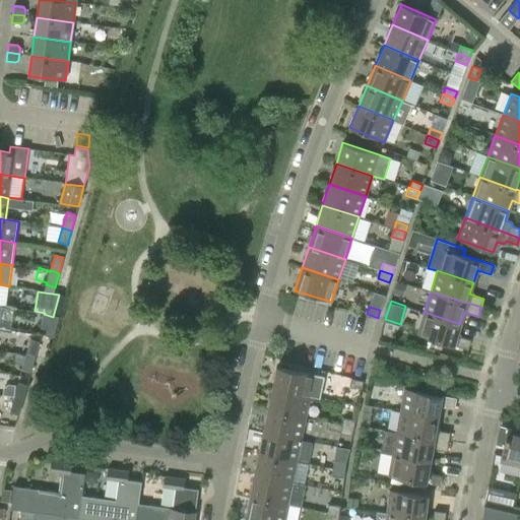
[(457,336),(460,324),(424,312),(417,334),(468,350),(470,340),(457,336)]
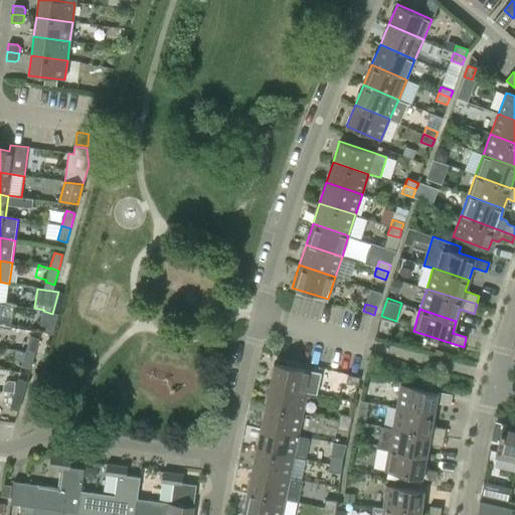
[(43,311),(39,325),(48,327),(52,314),(43,311)]
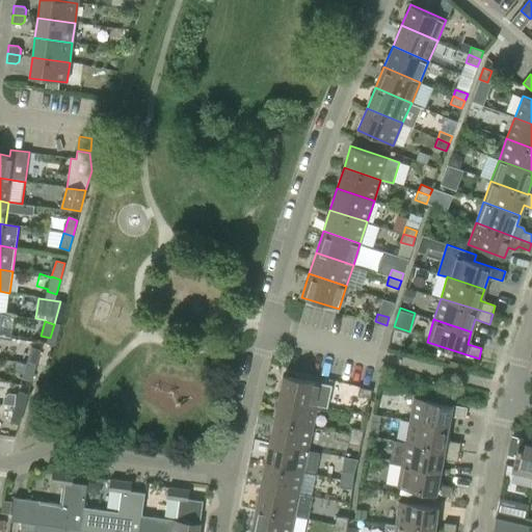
[(26,364),(35,367),(40,350),(31,348),(26,364)]
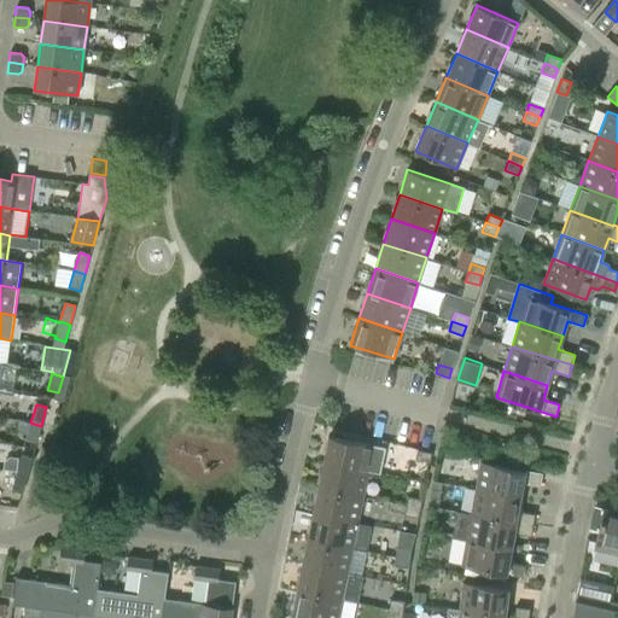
[(41,426),(30,423),(25,439),(36,443),(41,426)]
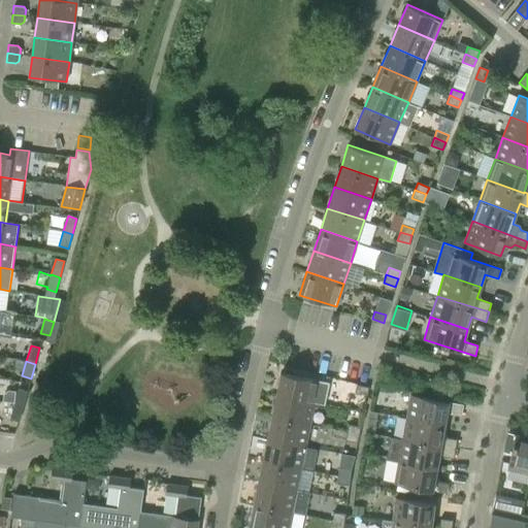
[(281,372),(276,395),(315,403),(319,381),(281,372)]
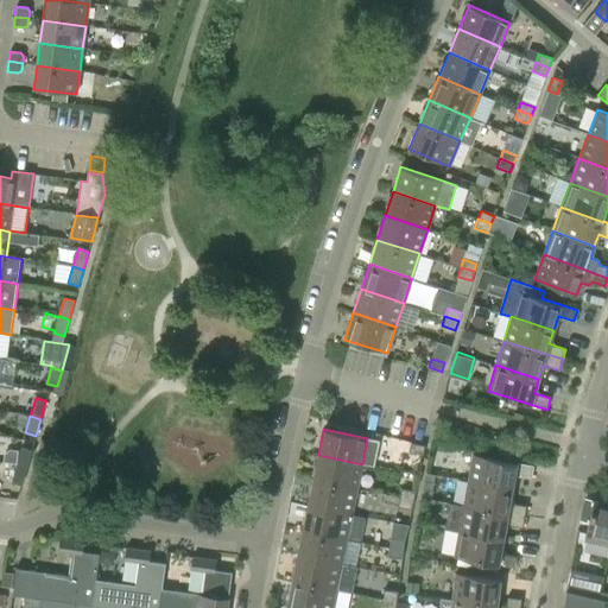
[(423,455),(424,445),(411,443),(409,453),(423,455)]
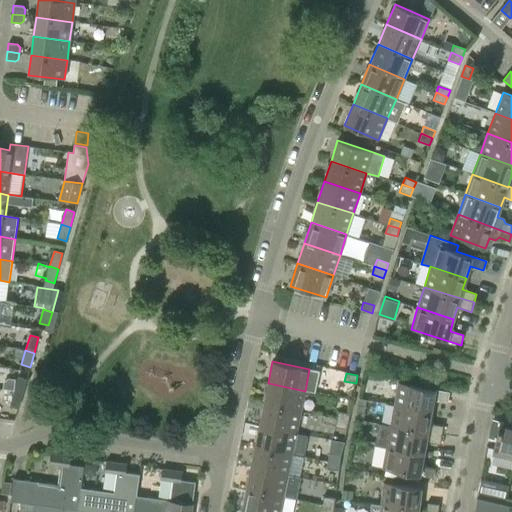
[(13,392),(22,395),(26,380),(18,377),(13,392)]
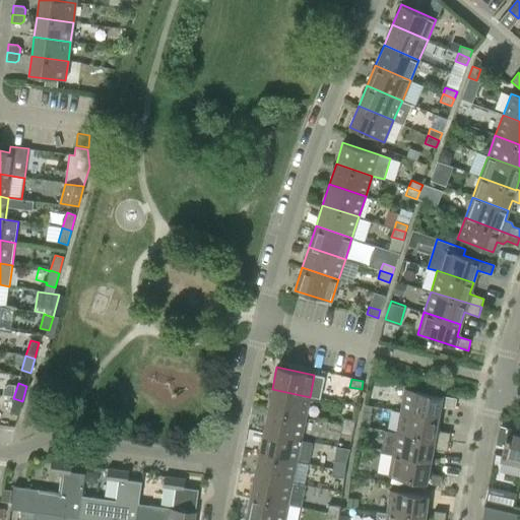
[(305,418),(310,397),(272,389),(268,410),(305,418)]
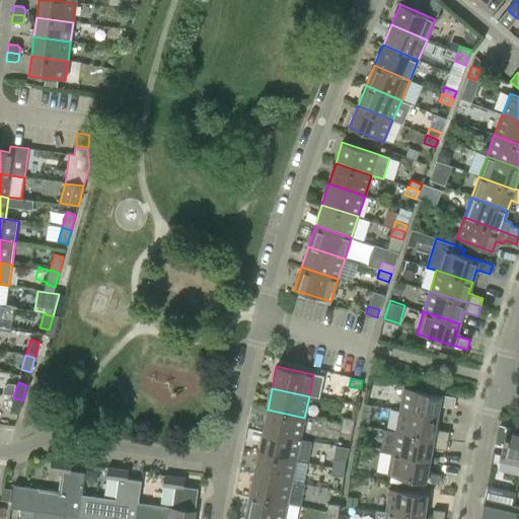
[(403,388),(399,410),(437,417),(439,404),(453,408),(455,397),(403,388)]
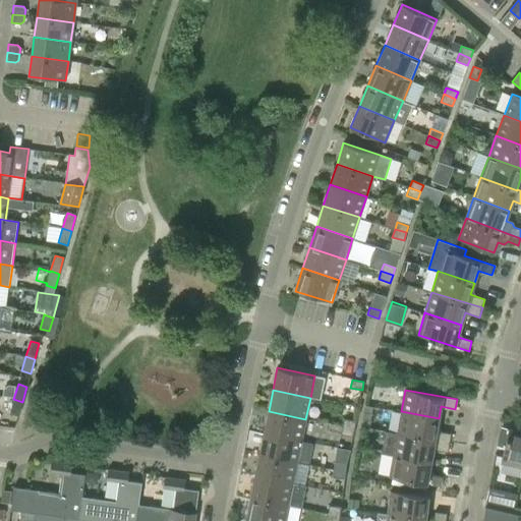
[(22,402),(13,399),(9,413),(18,416),(22,402)]
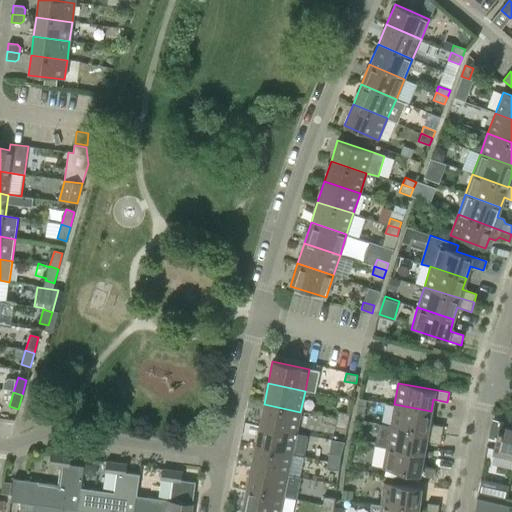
[(296,433),(300,412),(264,404),(259,425),(296,433)]
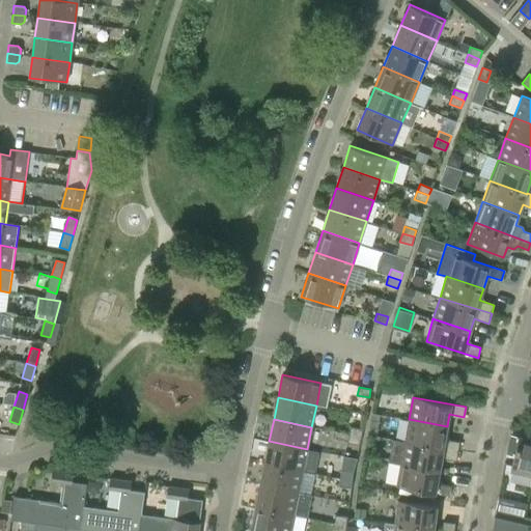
[(409,419),(404,441),(404,442),(457,451),(459,442),(445,439),(447,426),(409,419)]
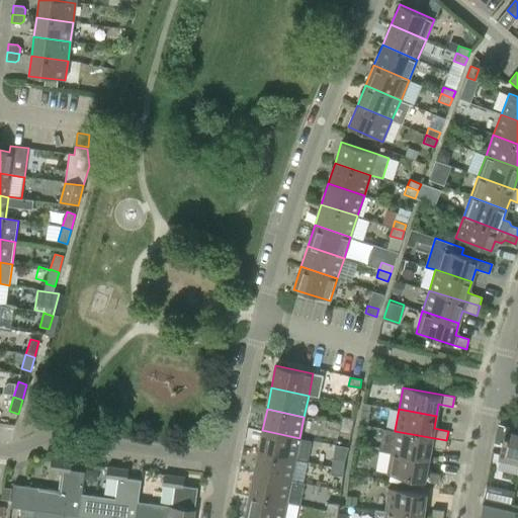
[(340,424),(352,427),(353,419),(342,417),(340,424)]
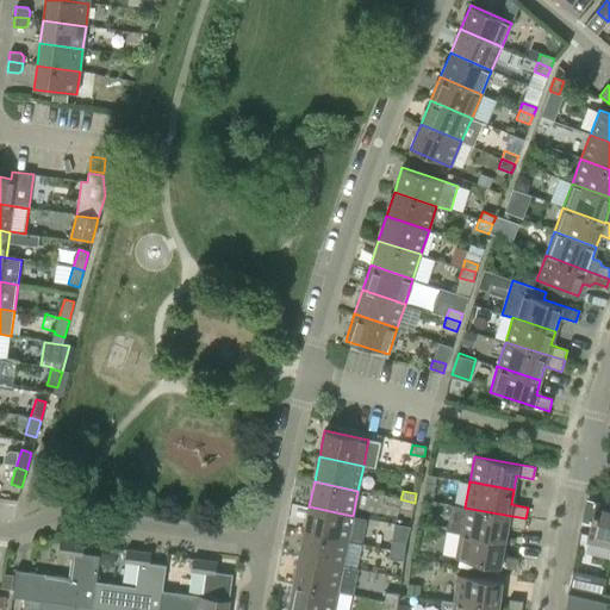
[(424,492),(422,499),(433,502),(434,493),(424,492)]
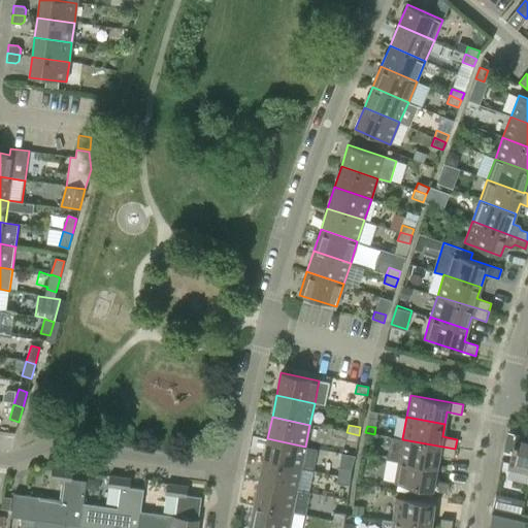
[(359,435),(347,432),(344,440),(357,442),(359,435)]
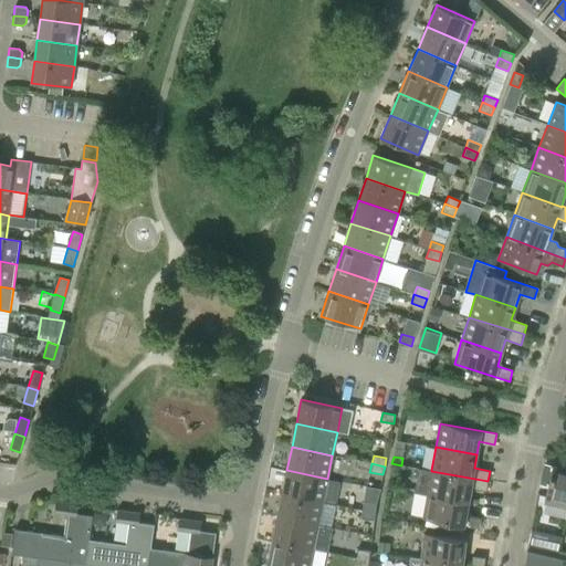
[(565,507),(565,468),(553,465),(544,503),(565,507)]
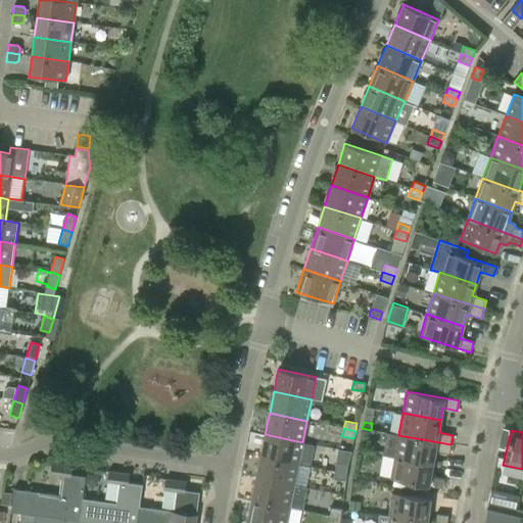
[(394,457),(432,464),(434,452),(449,455),(450,444),(398,435),(398,434),(388,432),(384,455),(394,457)]
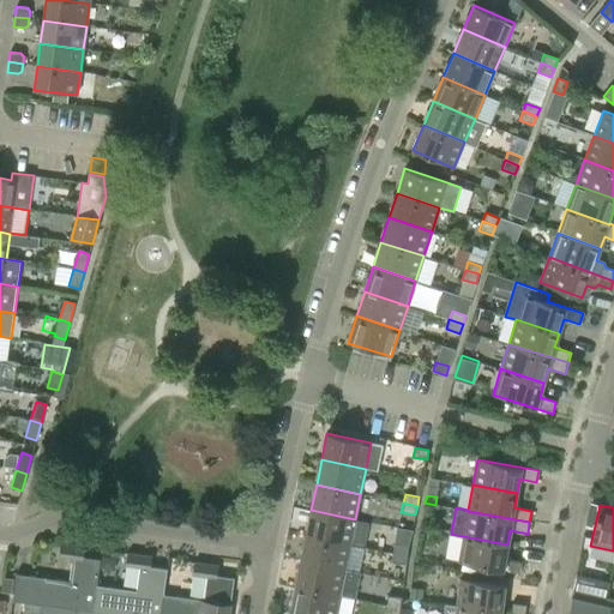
[(350,545),(355,519),(311,510),(306,535),(350,545)]
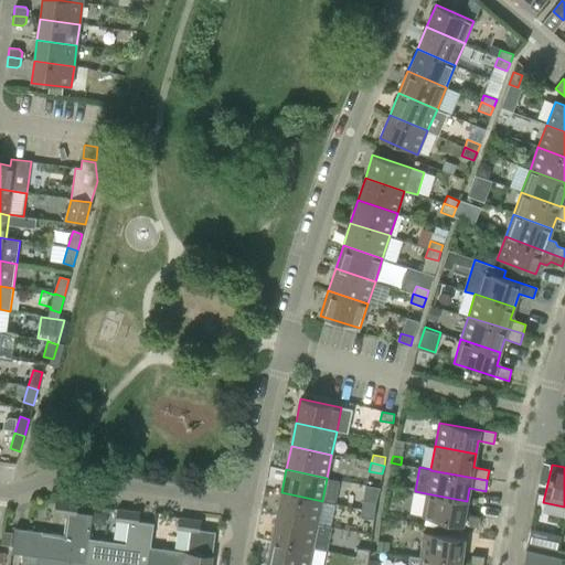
[(317,525),(322,501),(281,492),(276,516),(317,525)]
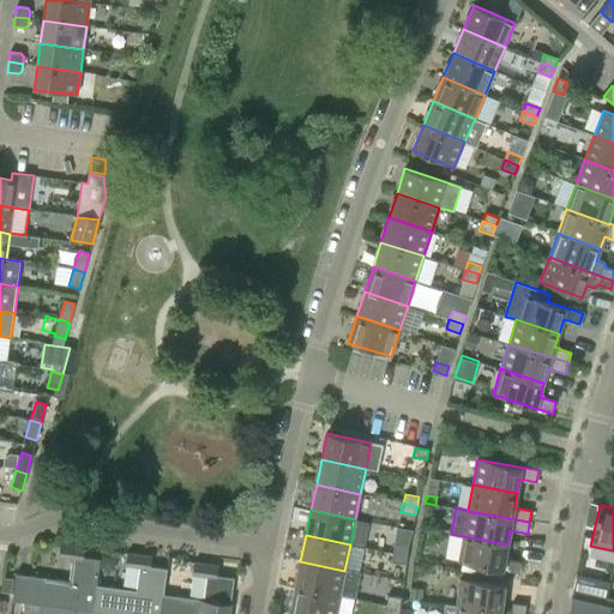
[(505,559),(507,545),(463,536),(458,563),(519,575),(522,563),(505,559)]
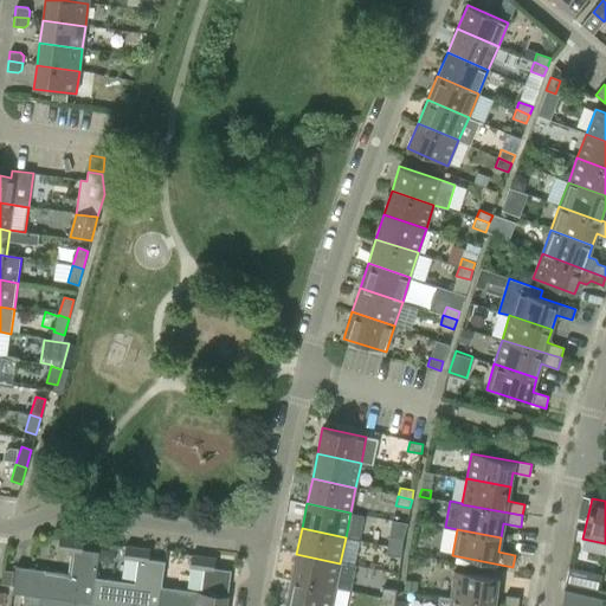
[(91,604),(95,578),(98,553),(82,550),(83,541),(59,537),(58,548),(72,550),(69,574),(15,567),(12,593),(25,595),(91,604)]
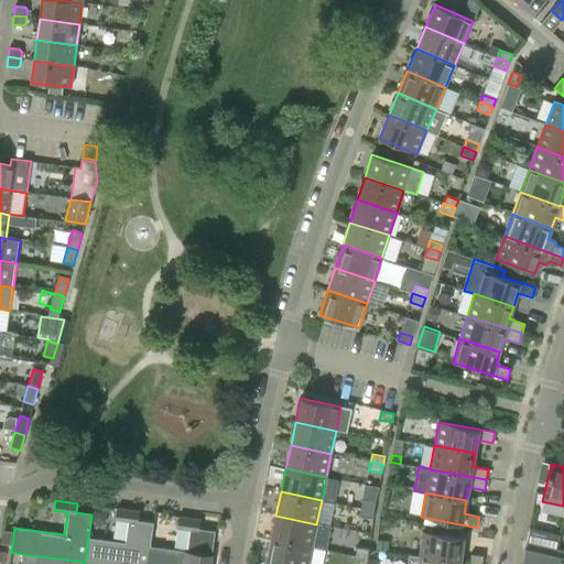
[(361,500),(360,508),(373,510),(375,501),(361,500)]
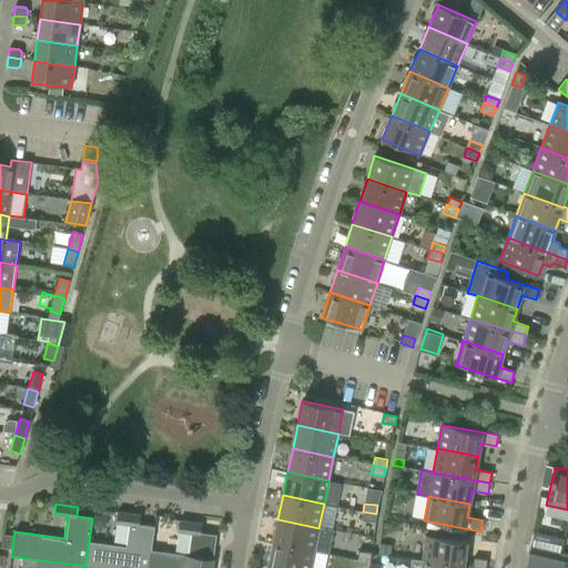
[(376,514),(363,511),(362,520),(375,523),(376,514)]
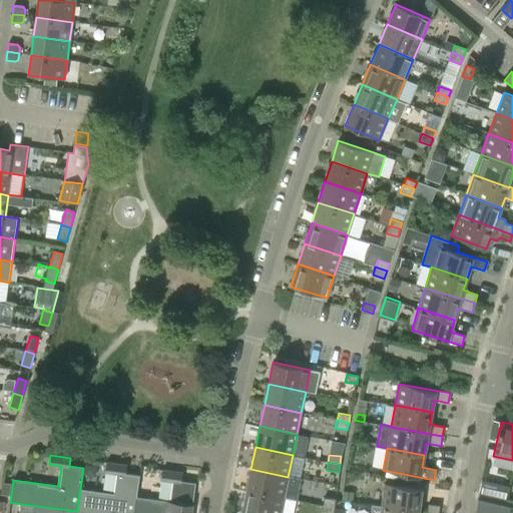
[(89,512),(133,512),(136,497),(139,476),(125,474),(126,466),(106,463),(105,472),(116,474),(114,494),(80,489),(77,511),(89,512)]
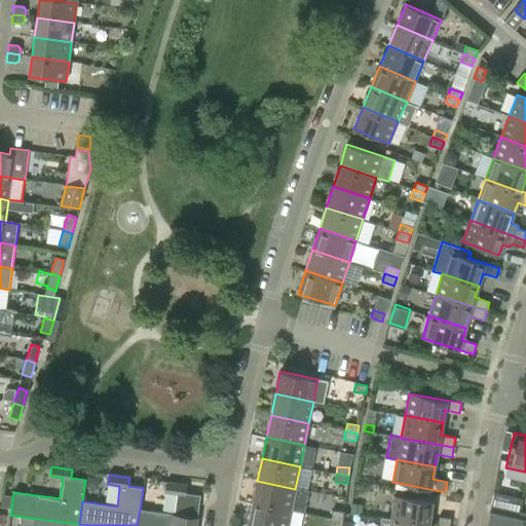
[(291,511),(295,489),(257,481),(253,502),(291,511)]
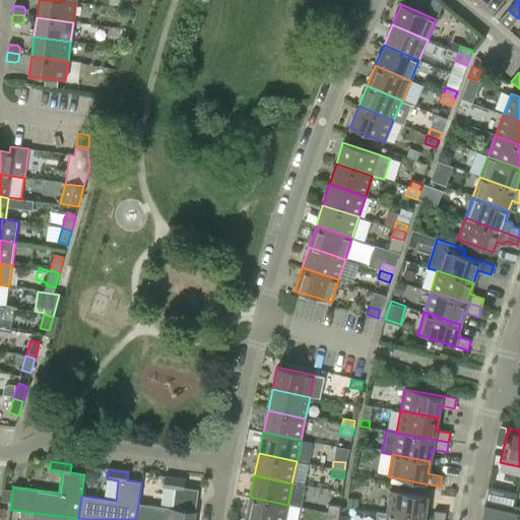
[(135,519),(193,519),(198,490),(184,488),(185,479),(165,477),(164,486),(175,488),(172,509),(138,504),(135,519)]
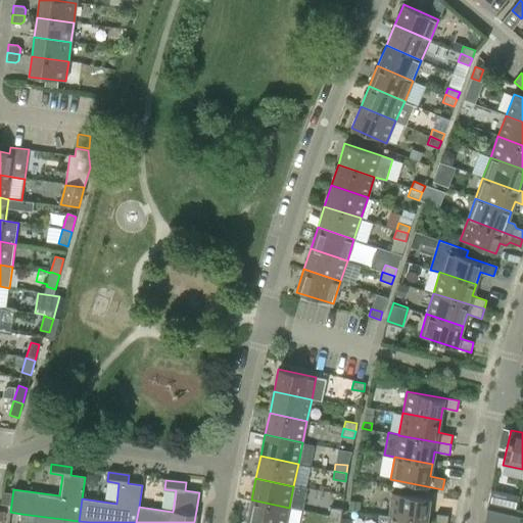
[(487,504),(516,510),(518,497),(490,491),(487,504)]
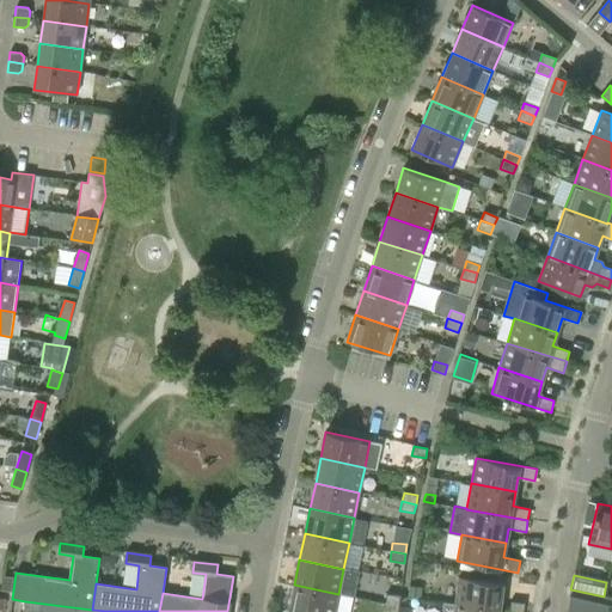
[(458,577),(456,604),(520,611),(522,611),(525,603),(510,601),(509,607),(500,606),(503,583),(458,577)]
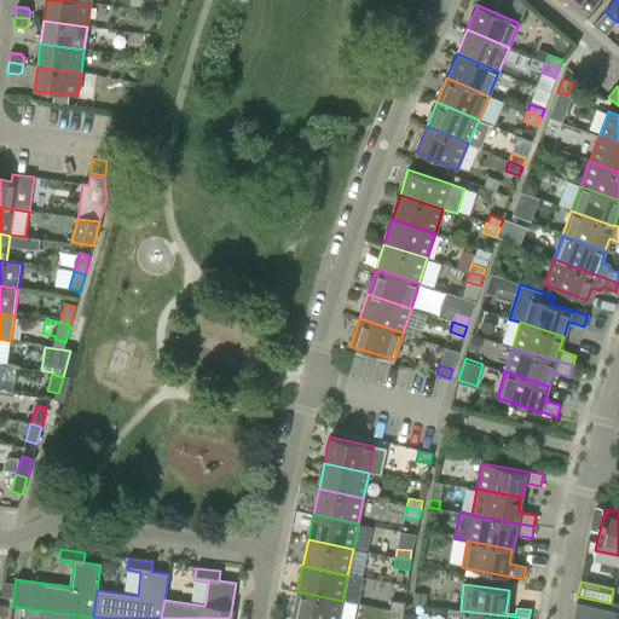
[(299,618),(337,618),(342,601),(298,591),(291,618),(299,618)]
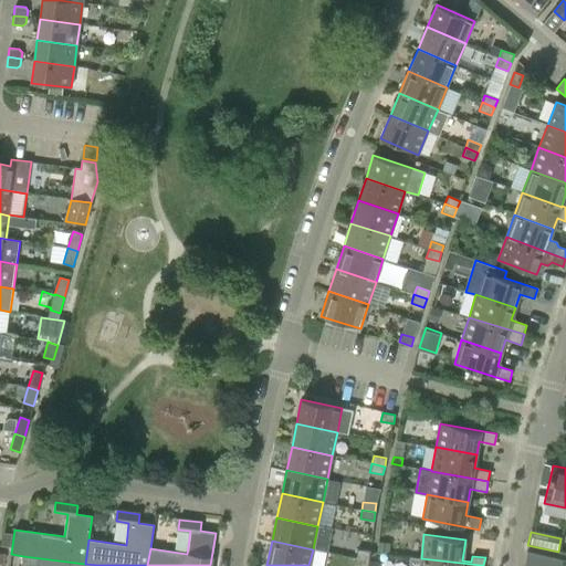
[(356,558),(369,559),(370,551),(357,549),(356,558)]
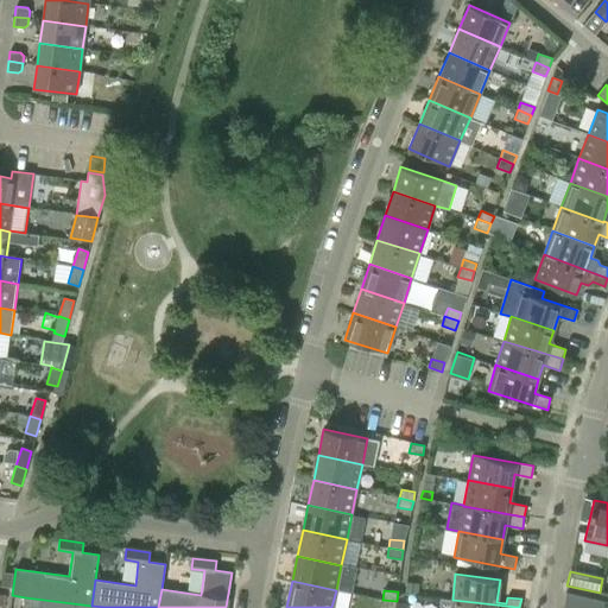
[(602,607),(605,602),(565,593),(563,607),(602,607)]
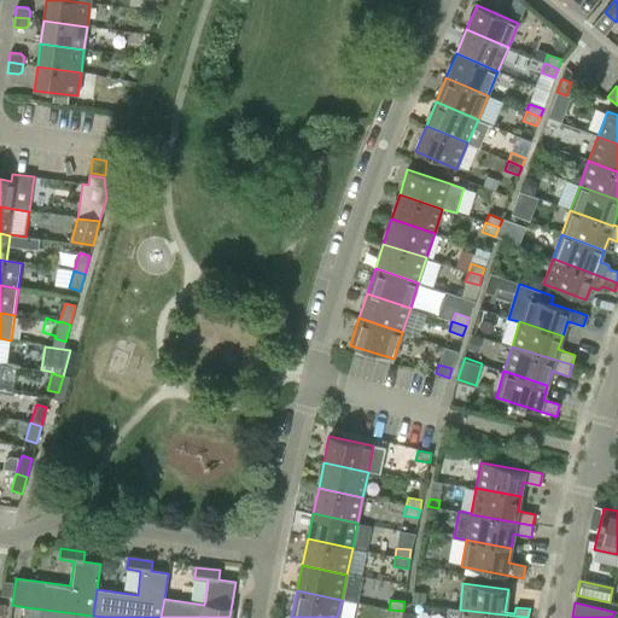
[(93,617),(93,616),(25,607),(24,617),(93,617)]
